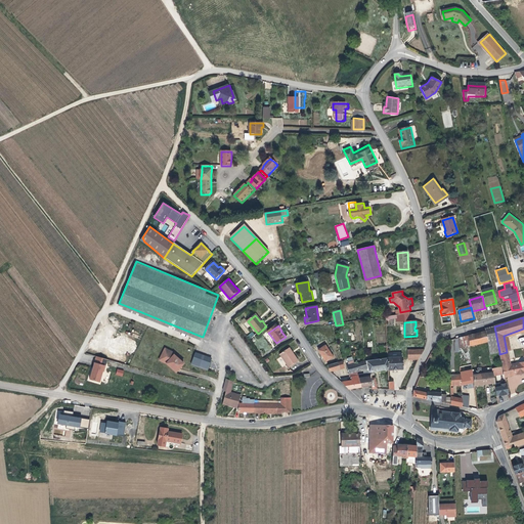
[(485,330),(485,333),(486,332),(488,343),(489,351),(490,354),(499,352),(494,326),(485,330)]
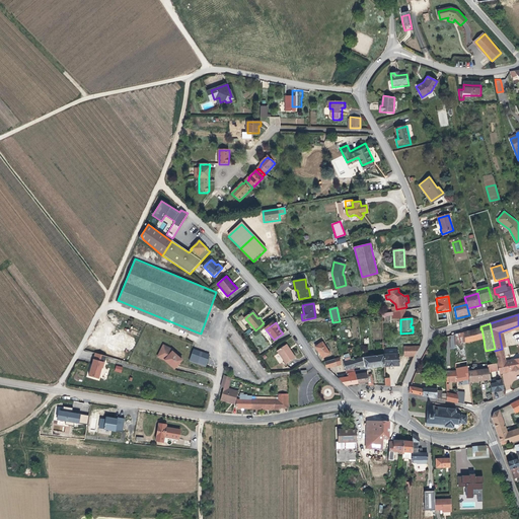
[(503,335),(518,329),(518,325),(510,328),(499,332),(502,349),(503,352),(506,351),(503,335)]
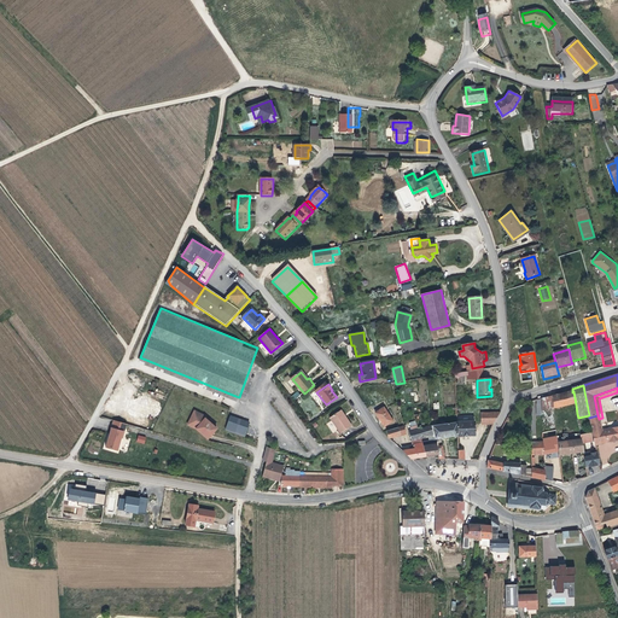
[(552,397),(554,409),(576,404),(573,391),(572,392),(552,397)]
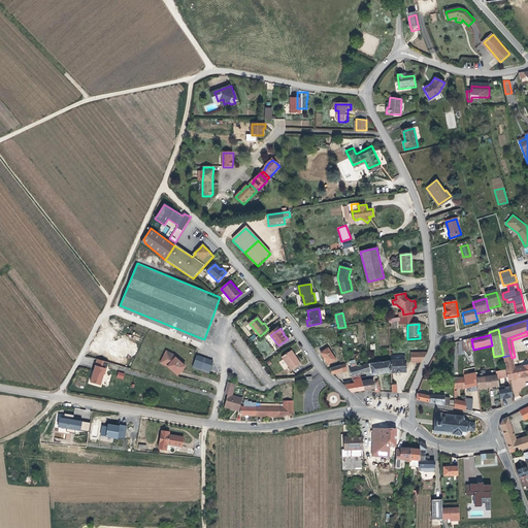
[(328,365),(335,360),(328,349),(321,354),(328,365)]
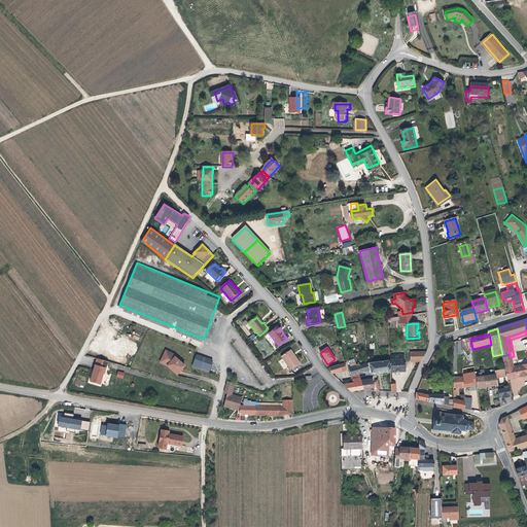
[(291,371),(302,364),(297,358),(291,350),(282,356),(291,371)]
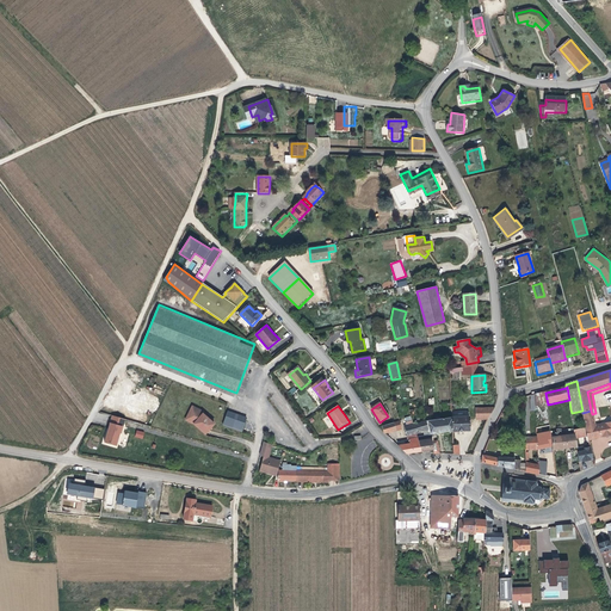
[(202,414),(203,413),(191,407),(186,417),(196,421),(193,425),(204,434),(214,425),(204,417),(202,414)]
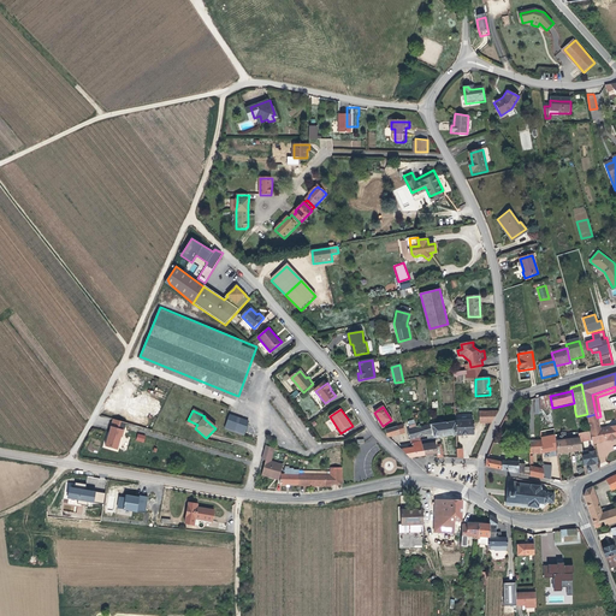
[(415,426),(412,412),(403,414),(407,428),(415,426)]
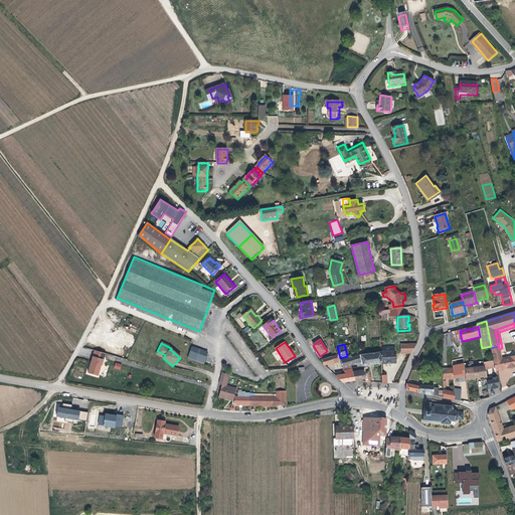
[(204,364),(208,352),(192,346),(188,358),(204,364)]
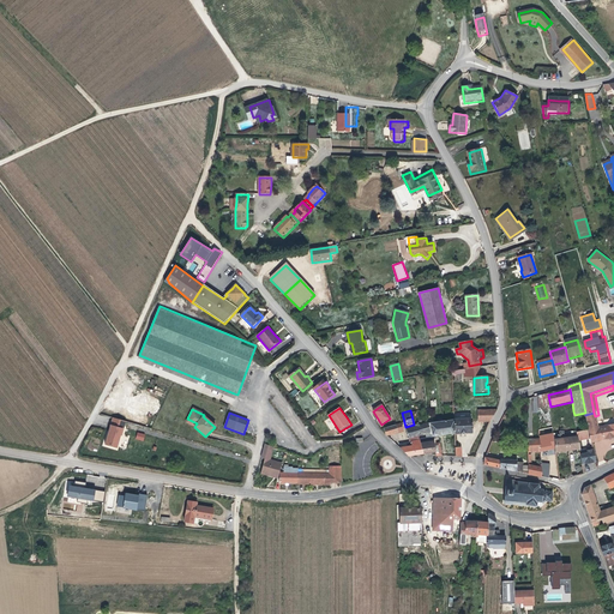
[(488,422),(495,413),(477,413),(477,422),(488,422)]
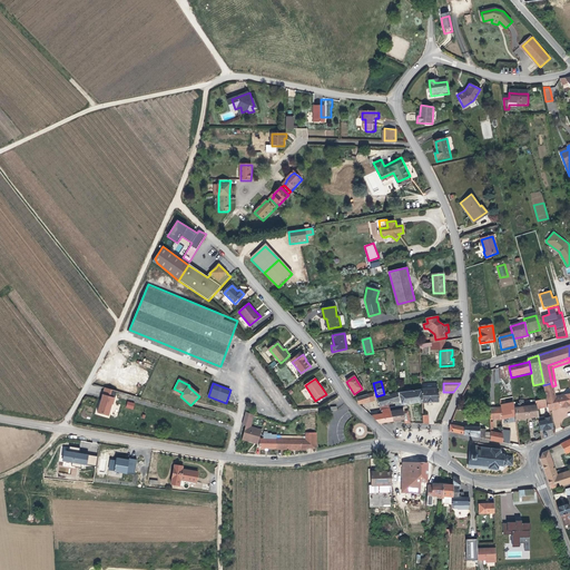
[(552,386),(551,383),(543,385),(547,400),(554,397),(552,386)]
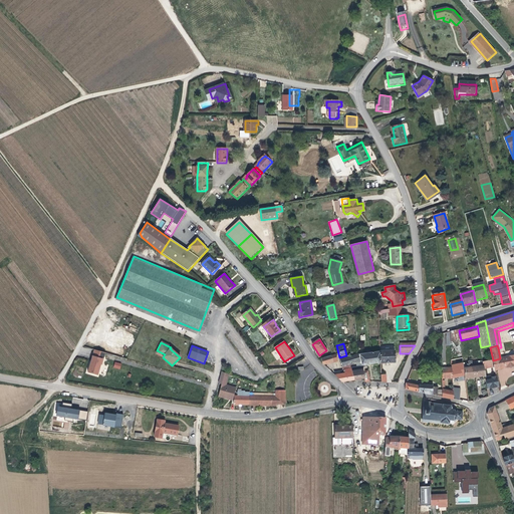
[(106,353),(95,349),(88,372),(98,375),(101,365),(102,365),(106,353)]
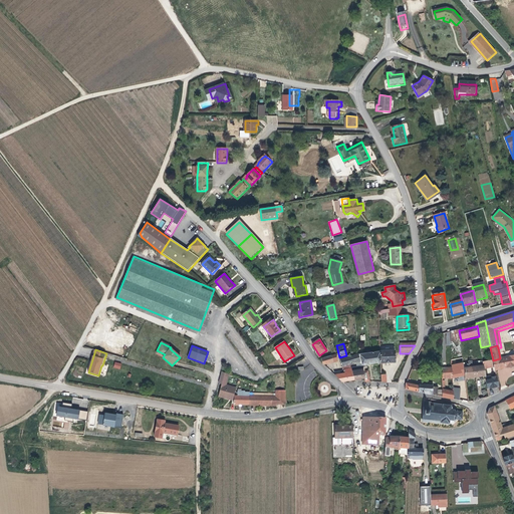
[(395,351),(379,352),(379,363),(389,363),(395,363),(395,351)]
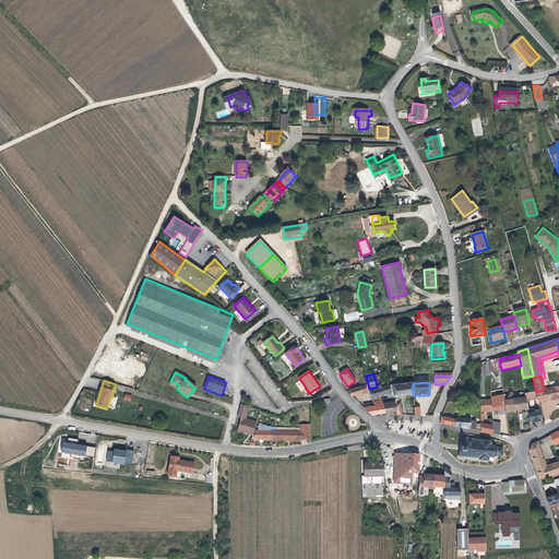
[(413,383),(390,387),(392,394),(393,397),(404,396),(413,395),(413,383)]
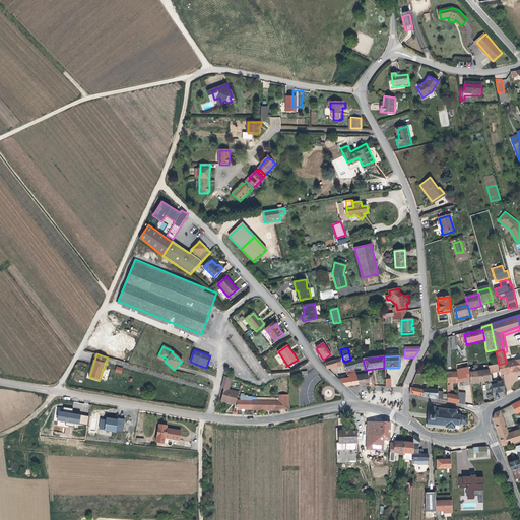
[(354,370),(365,367),(363,360),(352,363),(354,370)]
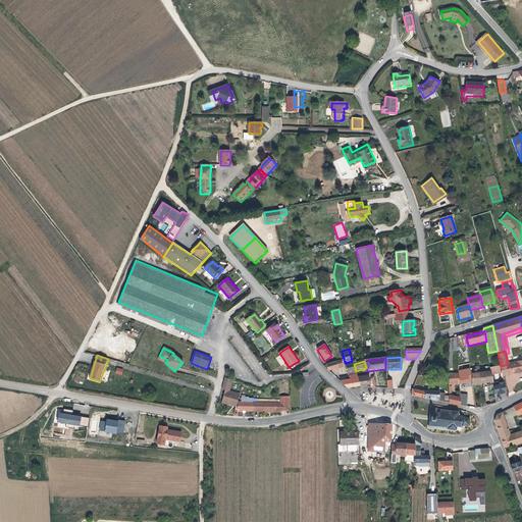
[(521,361),(508,364),(510,374),(521,372),(521,361)]
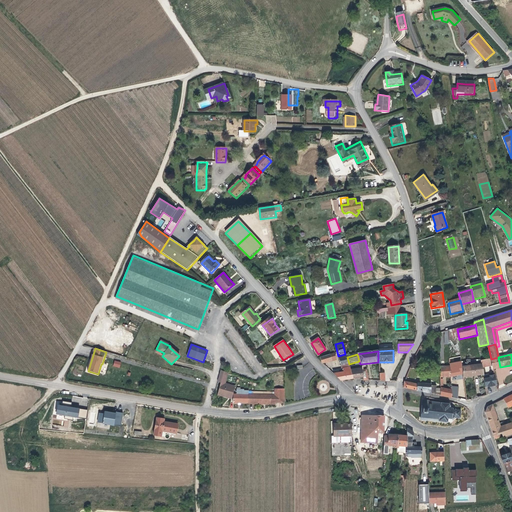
[(321,364),(332,362),(330,355),(320,358),(321,364)]
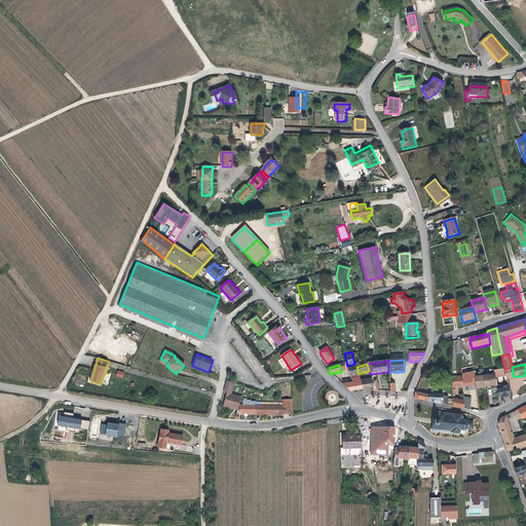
[(348,369),(350,376),(359,374),(357,367),(348,369)]
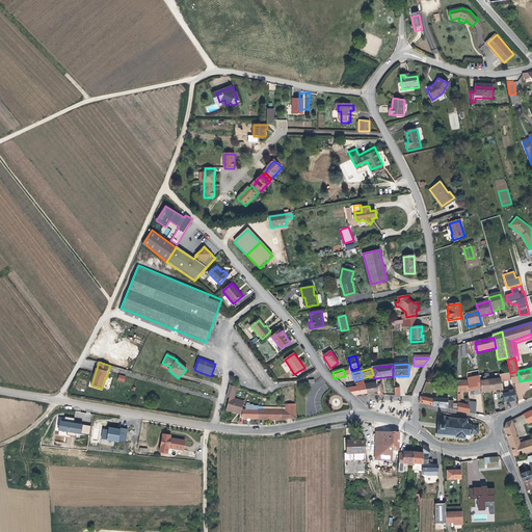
[(520,381),(517,371),(510,373),(512,383),(520,381)]
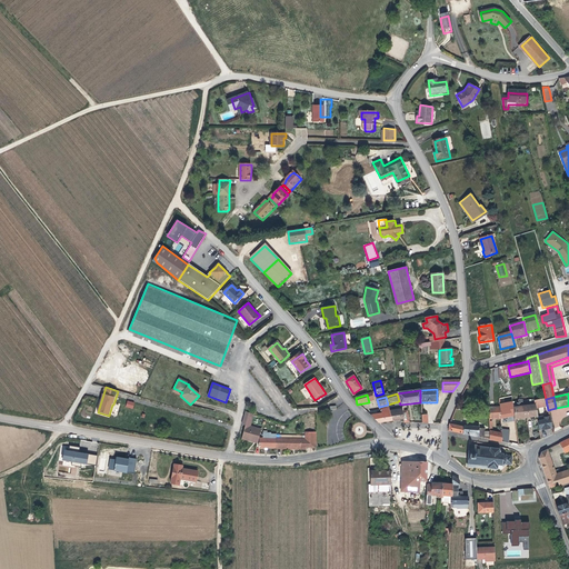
[(536,406),(537,412),(546,410),(543,400),(535,401),(536,406)]
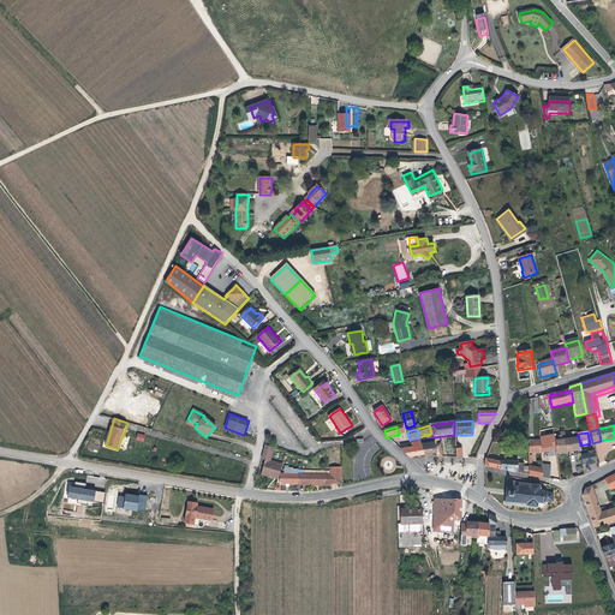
[(556,454),(581,451),(580,446),(579,439),(555,442),(556,454)]
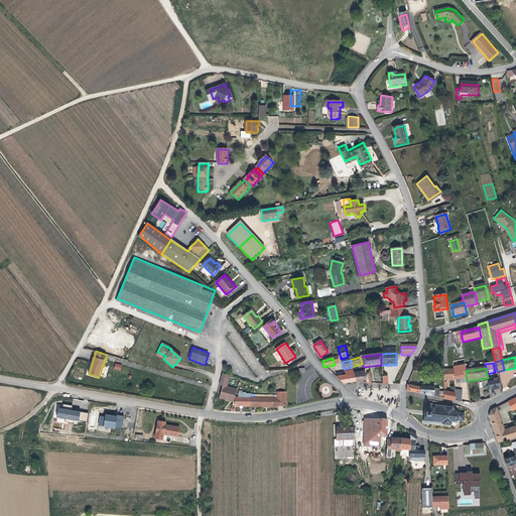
[(364,373),(363,369),(353,371),(355,382),(360,381),(365,381),(364,373)]
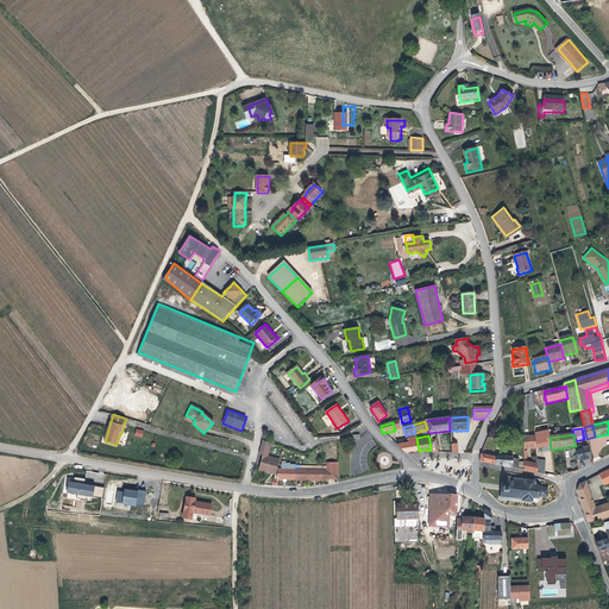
[(535,449),(535,441),(535,437),(523,438),(523,450),(535,450),(535,449)]
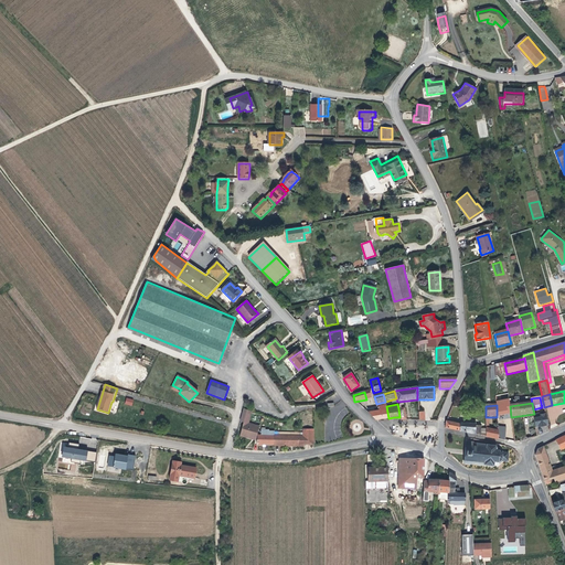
[(388,418),(386,406),(379,407),(377,408),(379,412),(368,413),(376,420),(382,419),(388,418)]
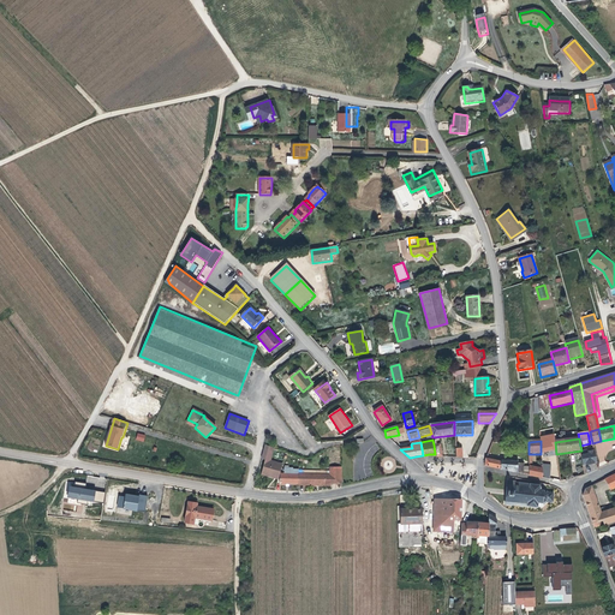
[(275,449),(266,446),(261,460),(267,463),(262,477),(269,479),(279,482),(284,465),(270,460),(275,449)]
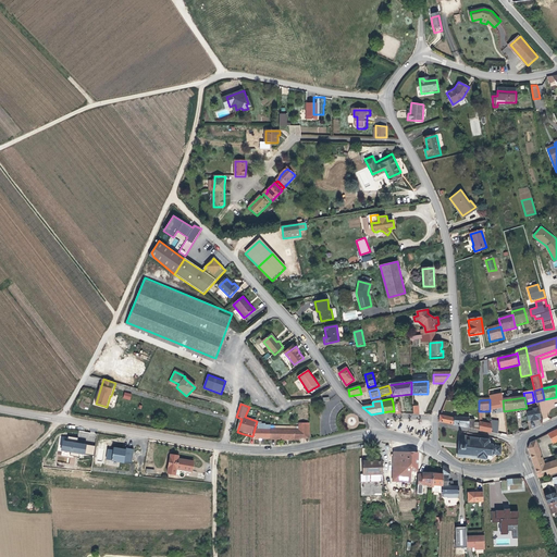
[(537,409),(533,410),(532,408),(527,409),(529,422),(540,420),(537,409)]
